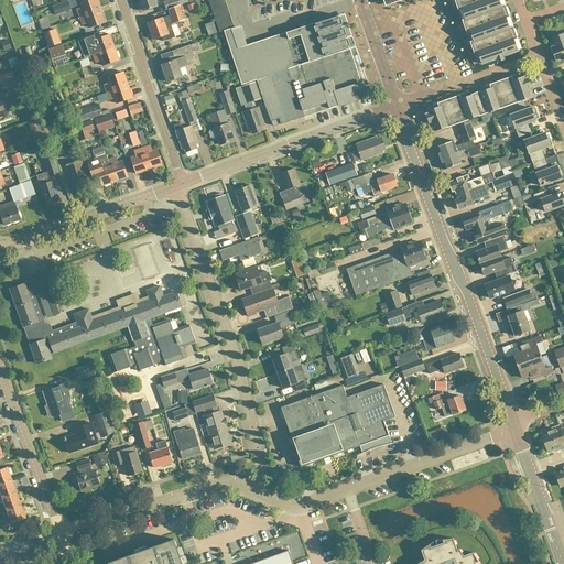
[(78,19),(99,11),(95,0),(88,0),(79,3),(82,9),(76,10),(78,19)]
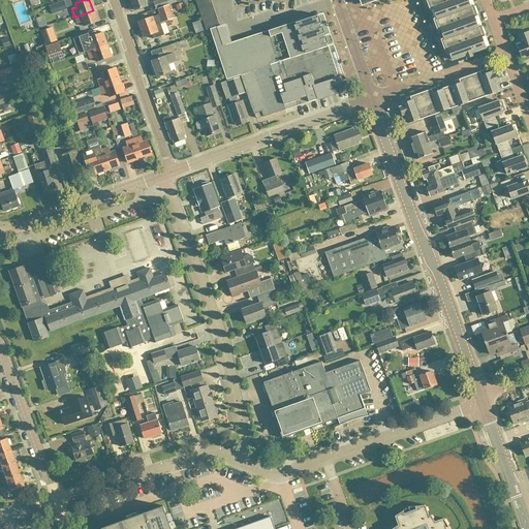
[(129,0),(131,4),(129,5),(128,6),(129,10),(131,11),(133,10),(133,11),(146,6),(144,1),(145,0),(129,0)]
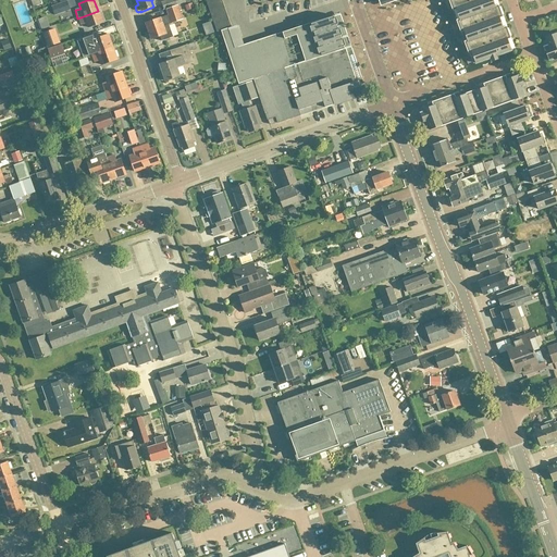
[(165,10),(176,5),(185,2),(184,0),(169,0),(160,3),(163,11),(165,10)]
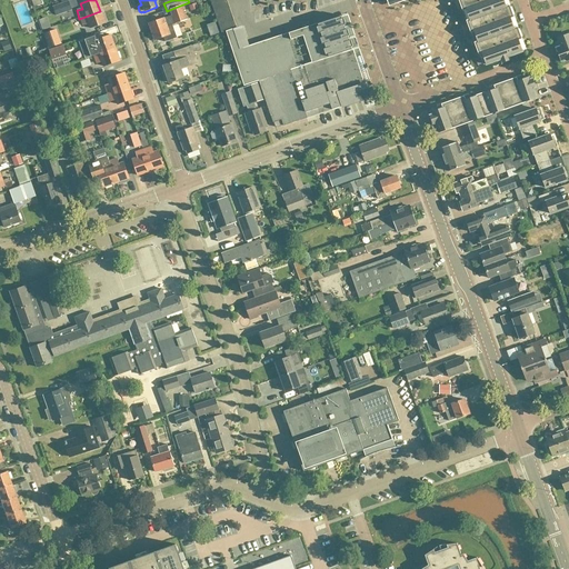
[(458,0),(478,56),(481,55),(486,66),(490,65),(500,61),(501,63),(508,61),(507,59),(517,55),(521,52),(517,41),(520,40),(505,0),(458,0)]
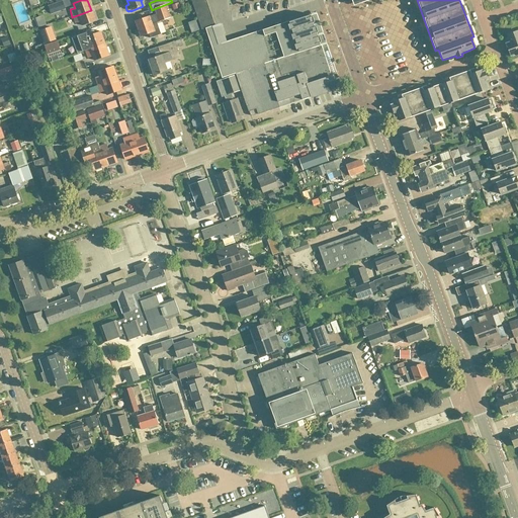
[(62,1),(47,6),(50,15),(65,10),(62,1)]
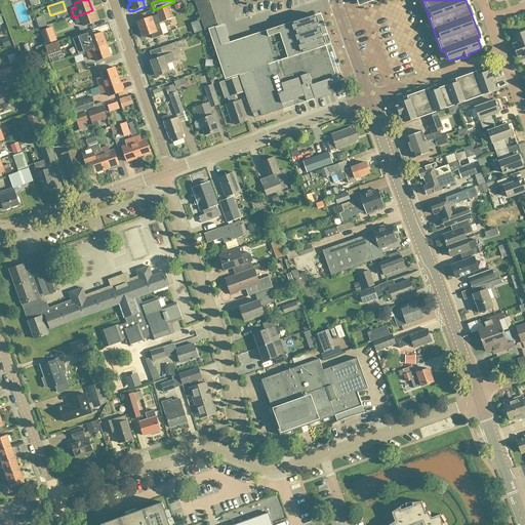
[(208,3),(196,7),(198,13),(210,9),(208,3)]
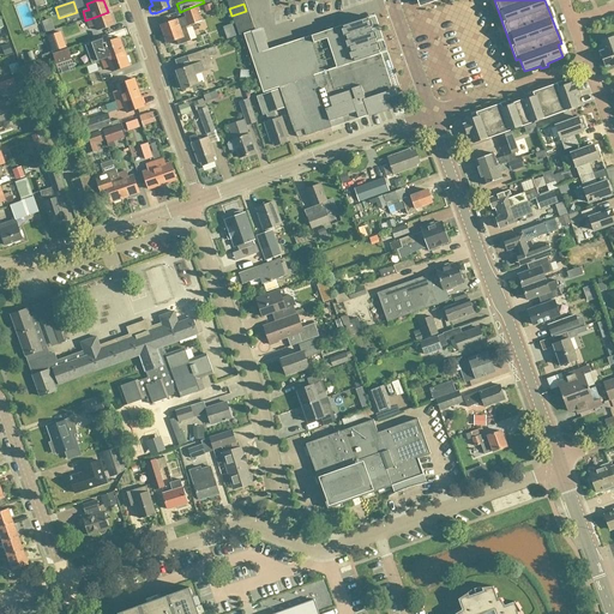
[(194,6),(182,11),(186,19),(176,23),(176,20),(160,26),(166,43),(175,41),(176,46),(190,42),(185,28),(197,24),(200,23),(197,13),(194,6)]
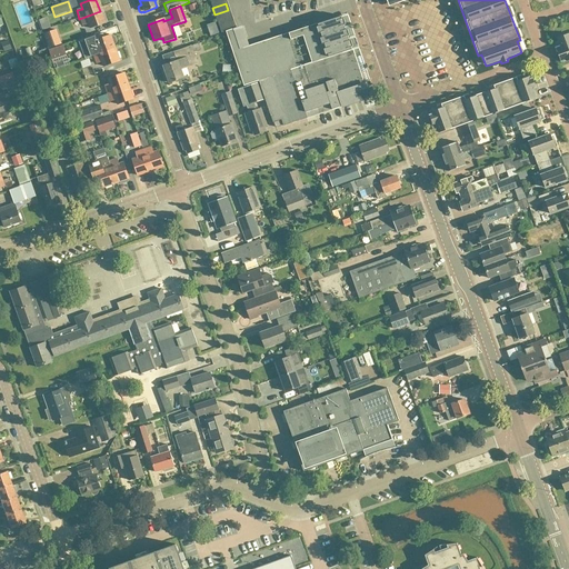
[(230,17),(228,10),(215,15),(217,22),(230,17)]
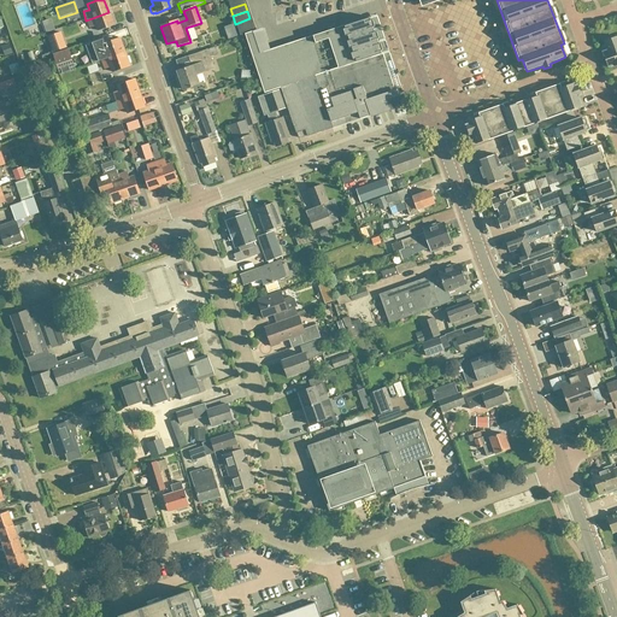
[(109,12),(86,21),(89,29),(95,27),(97,31),(113,25),(109,12)]
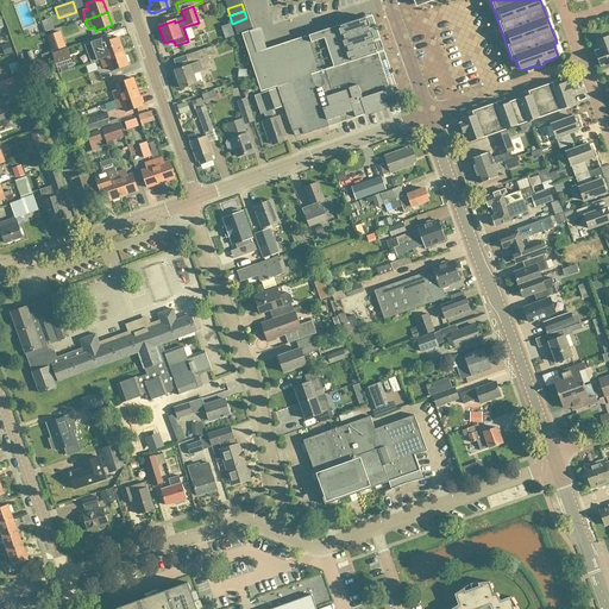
[(246,18),(232,24),(234,31),(249,25),(246,18)]
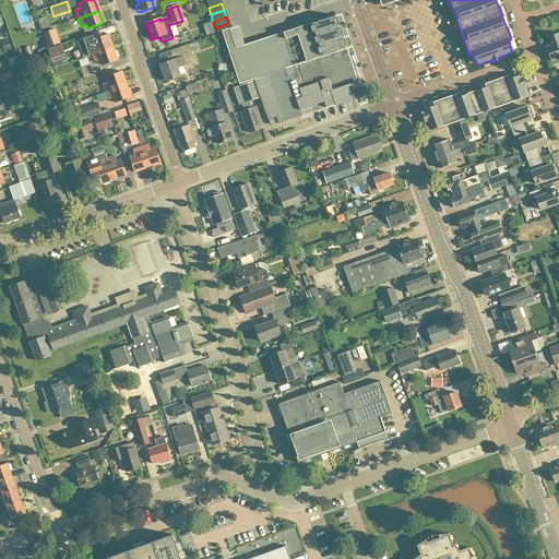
[(237,50),(230,30),(221,34),(238,86),(253,81),(268,122),(276,120),(277,126),(313,114),(335,106),(354,99),(363,97),(358,84),(357,84),(345,49),(344,50),(333,18),(237,50)]
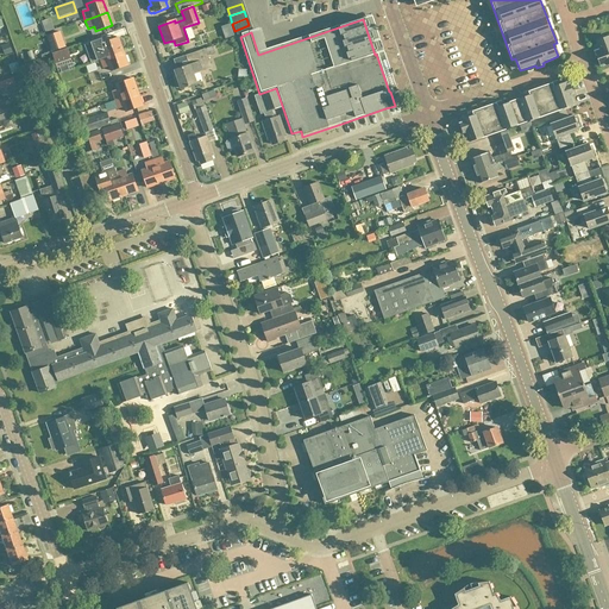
[(251,32),(249,25),(234,31),(237,38),(240,37),(251,32)]
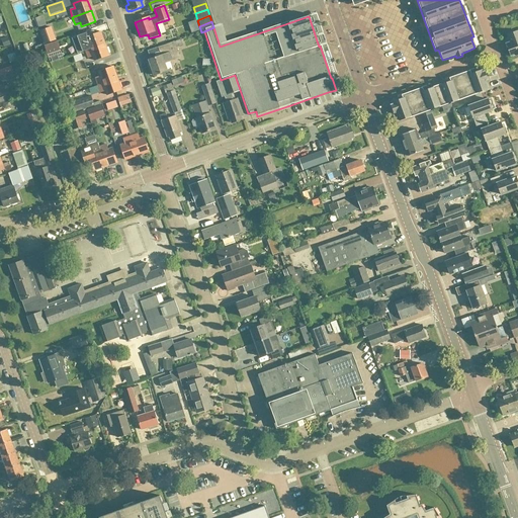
[(99,32),(93,34),(92,30),(73,37),(76,46),(74,47),(76,54),(103,45),(102,40),(104,39),(105,38),(103,34),(102,33),(100,34),(99,32)]
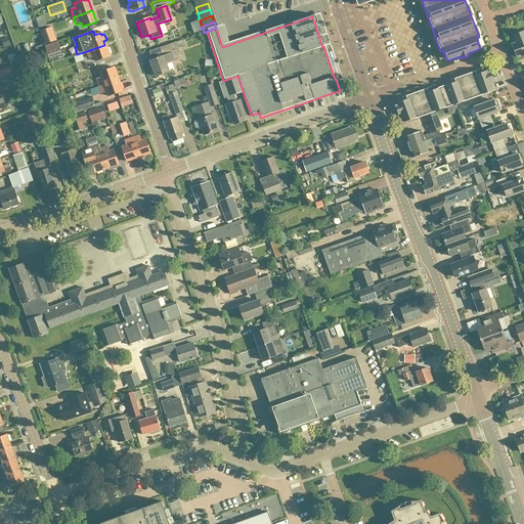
[(523,33),(513,36),(516,44),(512,46),(516,57),(520,56),(521,57),(523,55),(523,32),(523,33)]
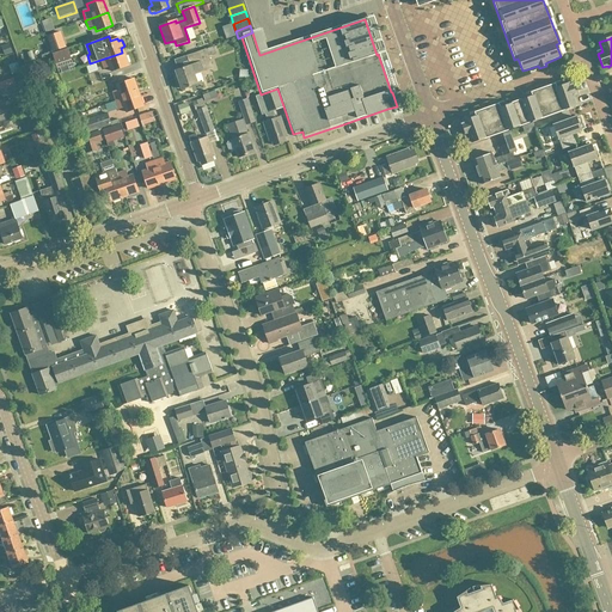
[(8,46),(0,48),(0,50),(2,57),(11,55),(8,46)]
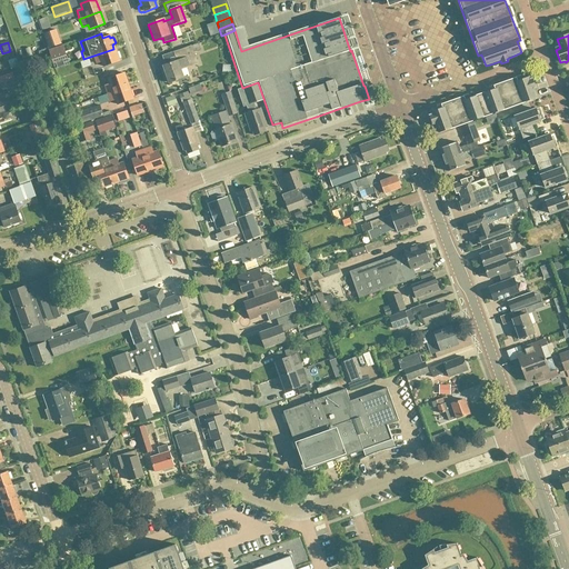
[(68,67),(62,46),(48,51),(53,68),(55,70),(68,67)]
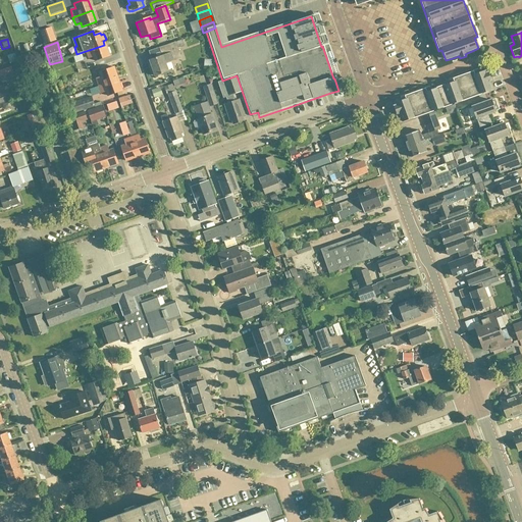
[(104,45),(76,54),(77,55),(86,52),(88,59),(93,57),(95,61),(108,56),(104,45)]
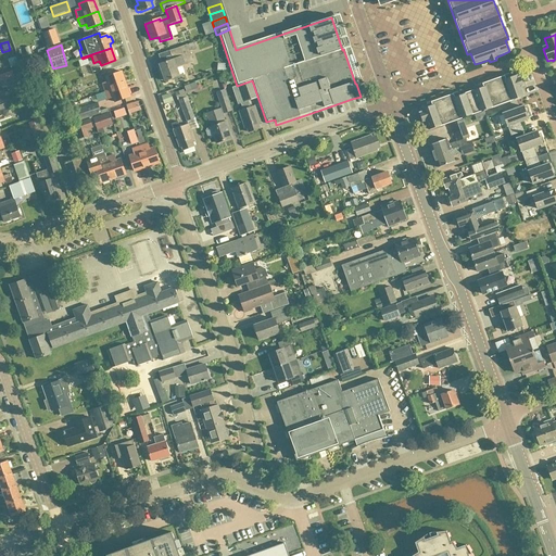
[(175,63),(171,51),(168,51),(172,61),(159,65),(165,81),(178,77),(176,70),(174,63),(175,63)]
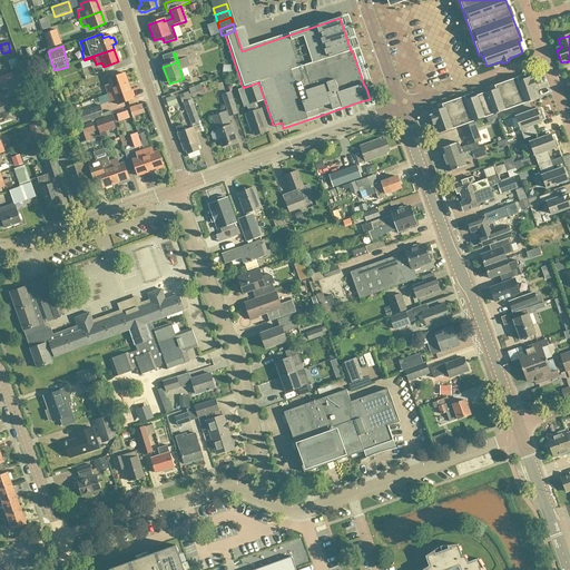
[(91,67),(88,60),(79,62),(82,70),(91,67)]
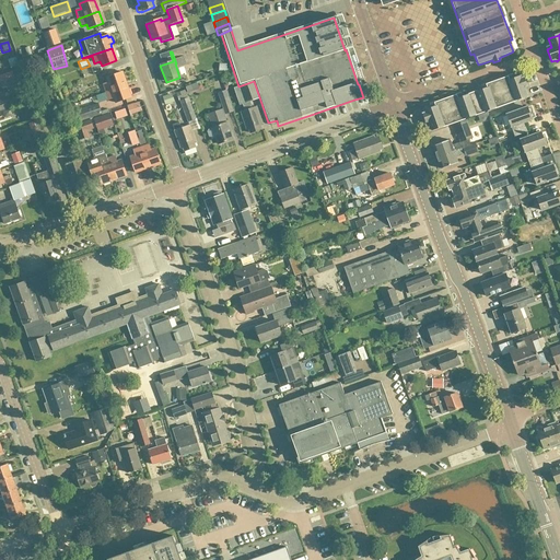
[(21,70),(11,72),(0,76),(0,83),(13,80),(15,88),(22,85),(26,84),(21,70)]
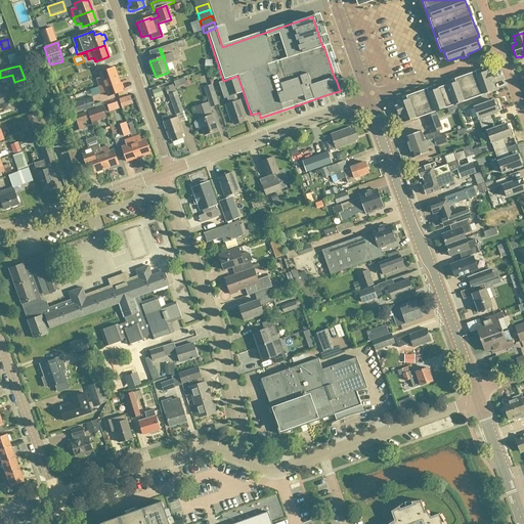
[(98,87),(118,80),(114,69),(99,74),(100,78),(95,80),(98,87)]
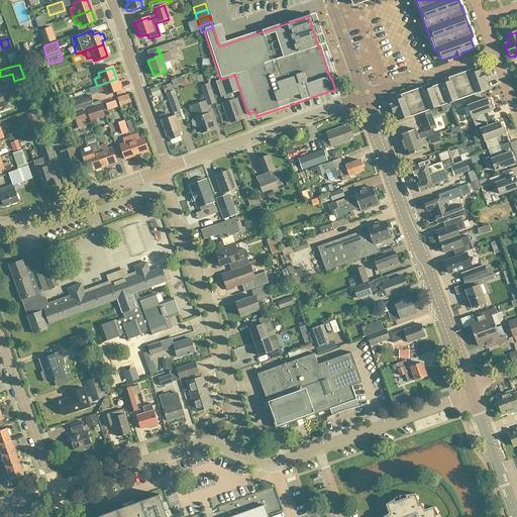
[(486,81),(483,73),(481,74),(480,71),(479,72),(478,69),(391,100),(392,103),(391,103),(392,105),(390,106),(392,114),(395,113),(398,121),(487,90),(484,81),(486,81)]
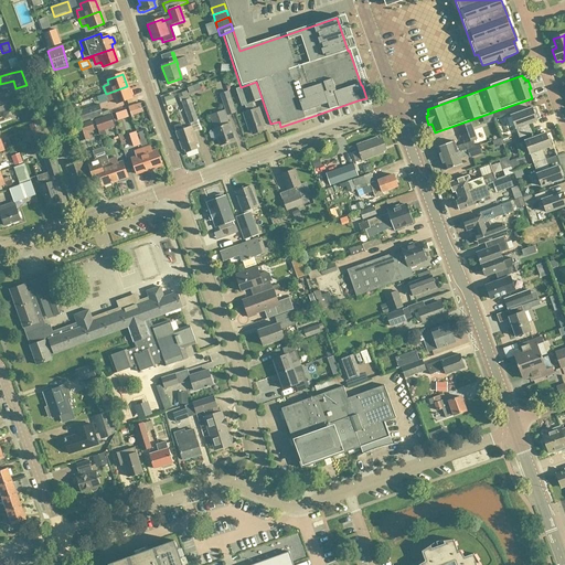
[(243,89),(248,106),(262,102),(256,85),(243,89)]
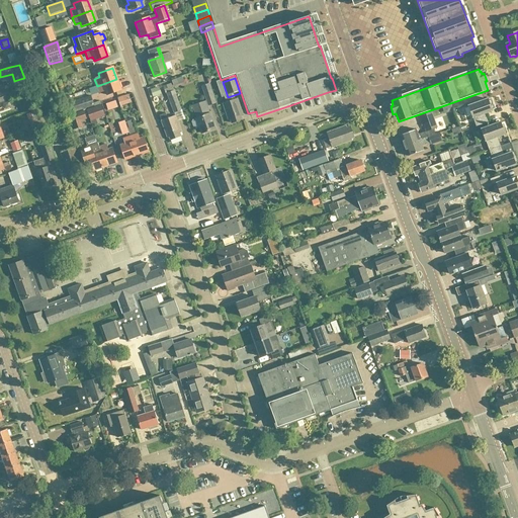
[(116,79),(97,86),(99,93),(104,91),(106,96),(120,91),(116,79)]
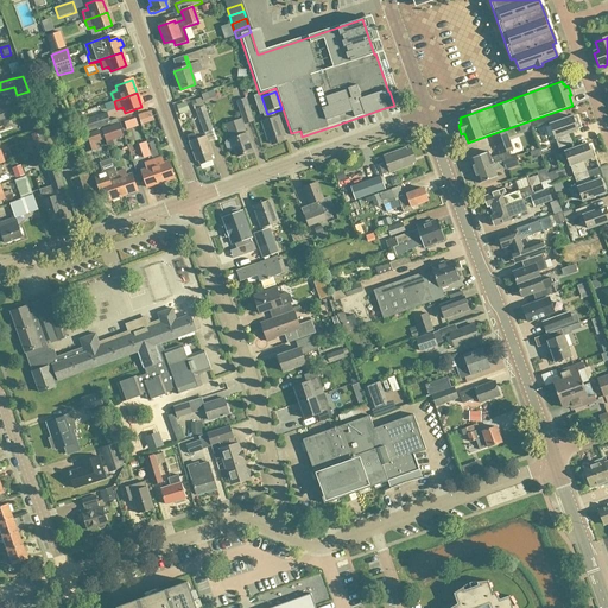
[(185,102),(176,106),(178,115),(189,112),(185,102)]
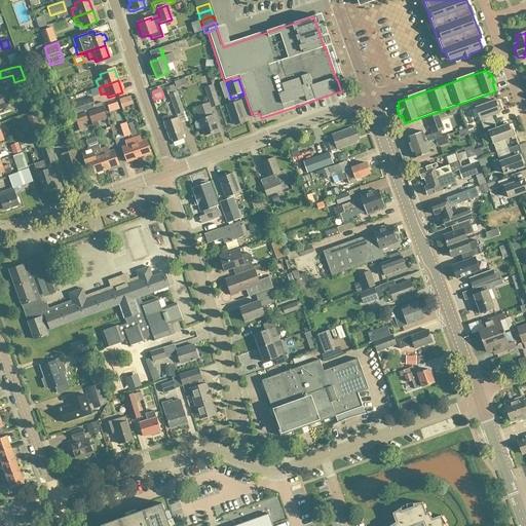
[(210,109),(219,106),(214,91),(205,95),(210,109)]
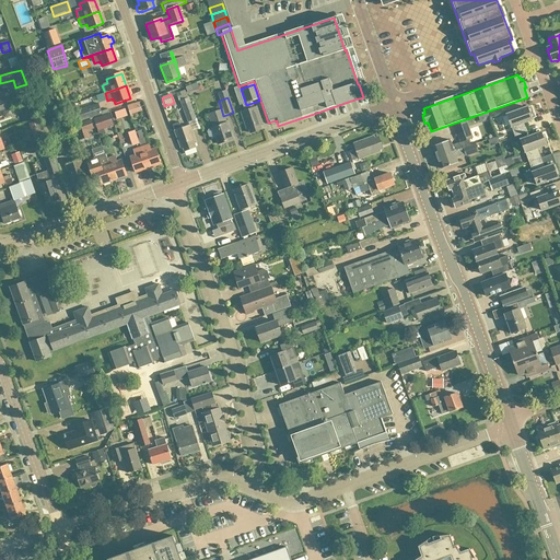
[(196,120),(196,119),(188,98),(178,102),(187,124),(196,120)]
